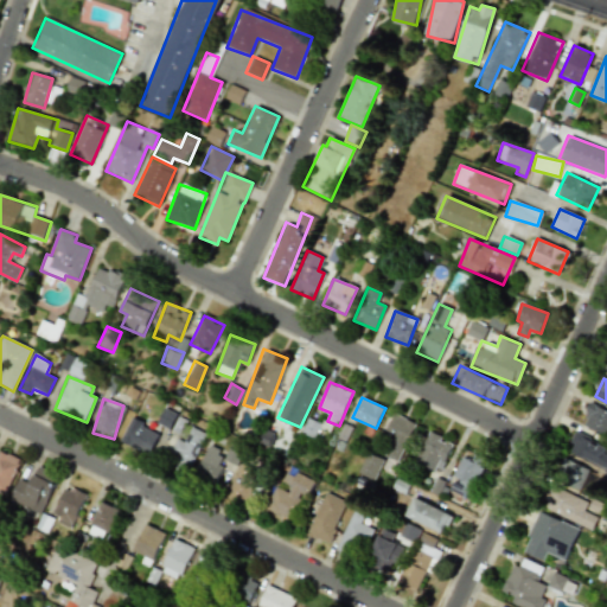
[(581,426),(606,434),(606,410),(589,404),(581,426)]
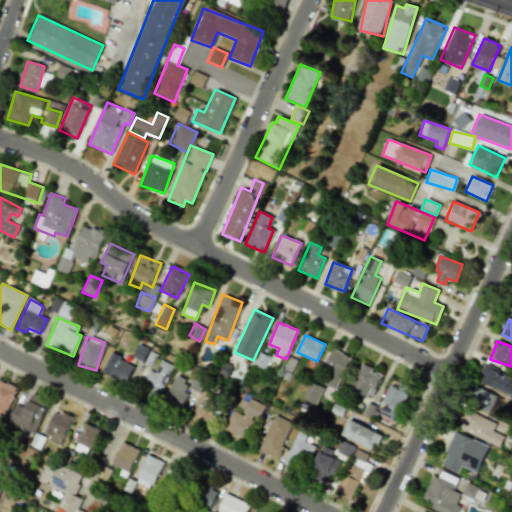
[(132,358),(146,362),(150,349),(137,344),(132,358)]
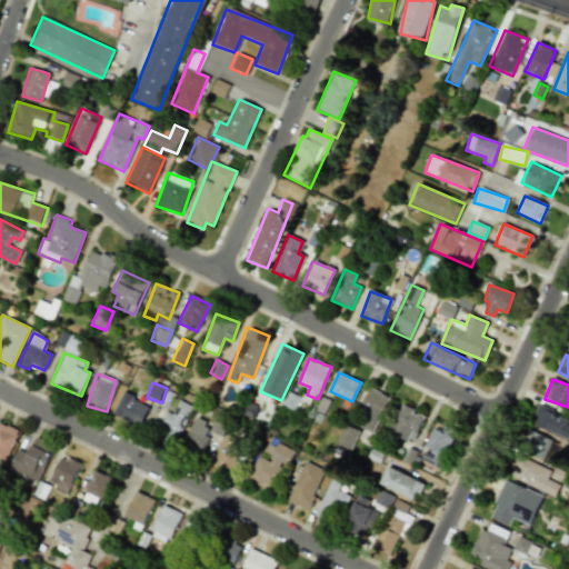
[(389,395),(368,388),(355,425),(376,432),(389,395)]
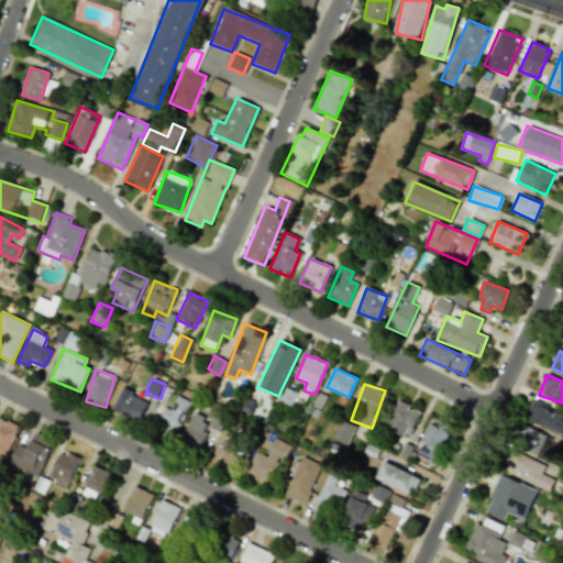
[(140,421),(147,400),(120,389),(111,410),(140,421)]
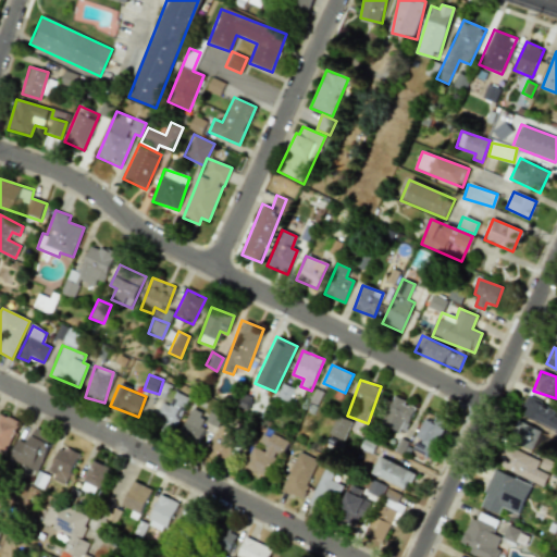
[(169,406),(163,403),(151,428),(170,436),(188,398),(175,392),(169,406)]
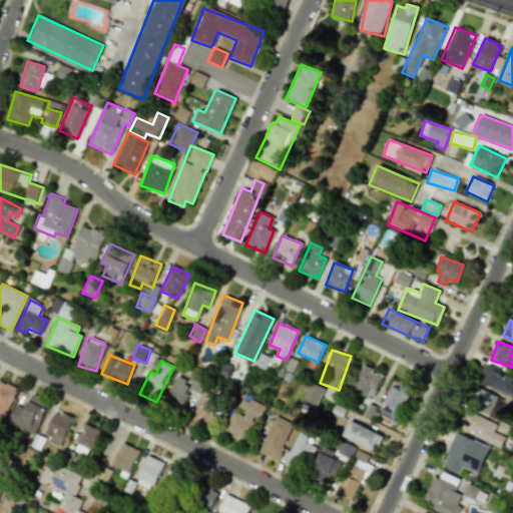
[(352,390),(373,399),(383,376),(373,371),(374,369),(363,364),(352,390)]
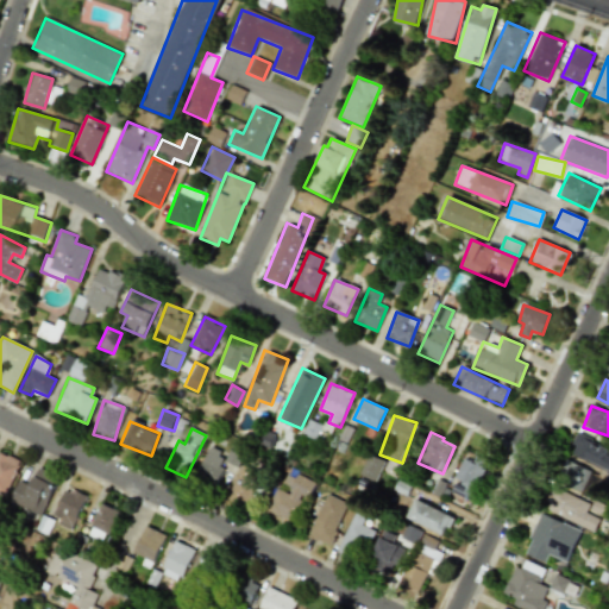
[(567,453),(608,470),(608,449),(576,434),(567,453)]
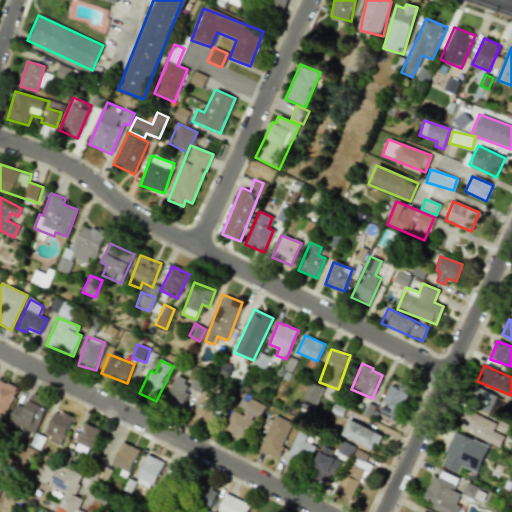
[(175,377),(166,399),(182,405),(190,382),(175,377)]
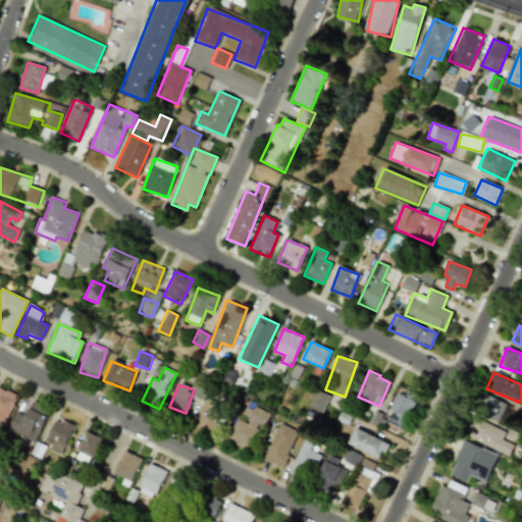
[(0,423),(4,425),(16,395),(0,387),(0,423)]
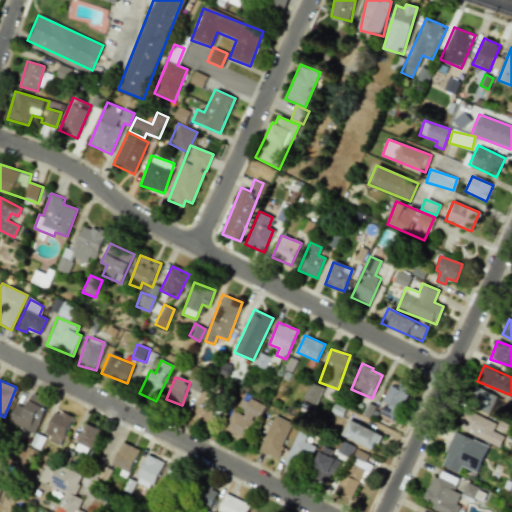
[(316,405),(324,388),(310,382),(302,399),(316,405)]
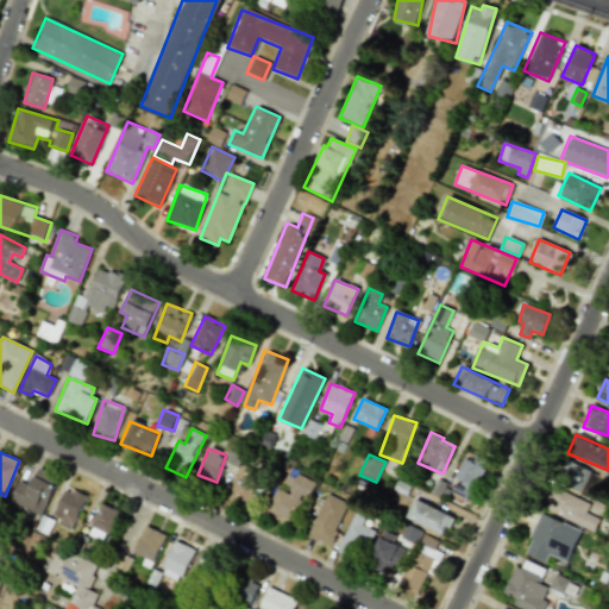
[(454,478),(459,481),(453,493),(469,500),(487,460),(476,456),(472,463),(464,458),(454,478)]
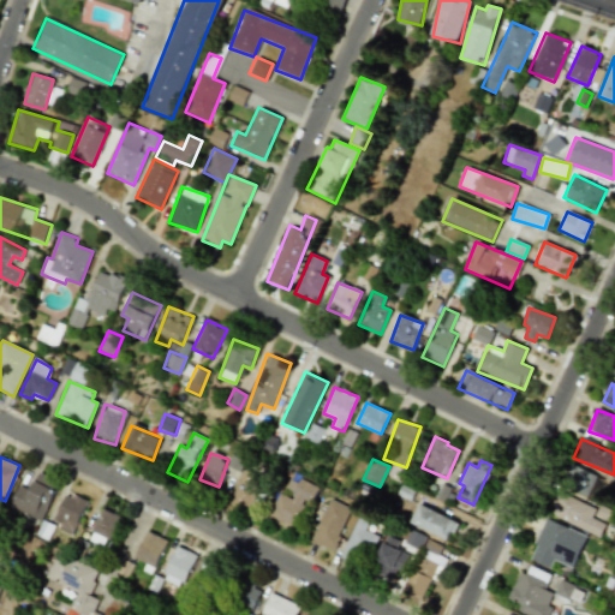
[(586,496),(597,477),(572,464),(562,483),(586,496)]
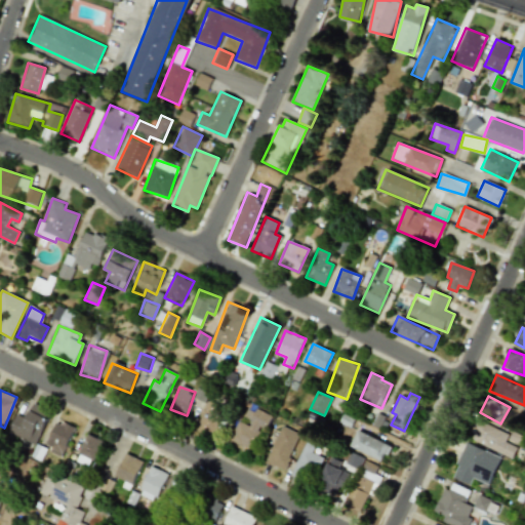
[(211,437),(226,408),(209,400),(195,429),(211,437)]
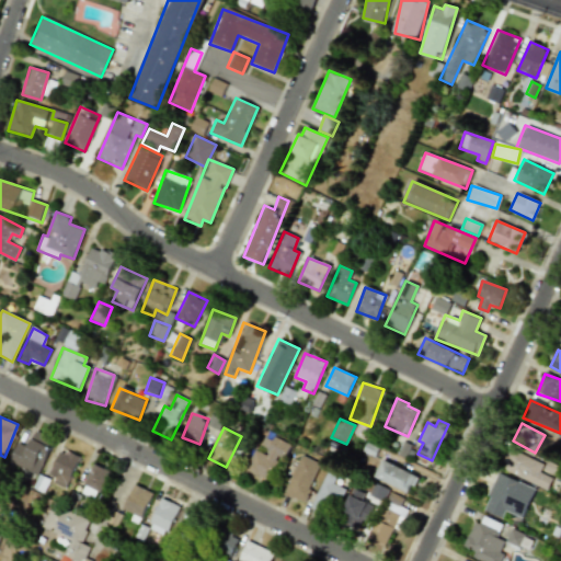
[(36,474),(54,439),(34,431),(26,447),(18,443),(8,461),(36,474)]
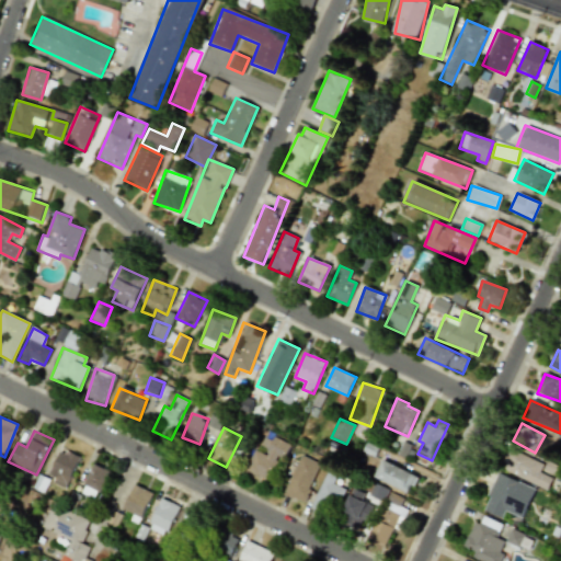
[(255,449),(244,469),(270,482),(281,460),(283,461),(290,445),(274,436),(265,455),(255,449)]
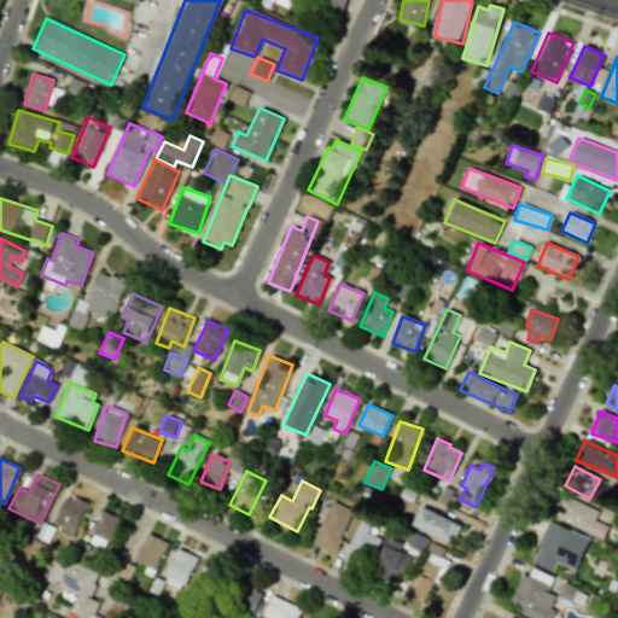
[(604,540),(608,526),(595,520),(599,509),(560,494),(551,517),(604,540)]
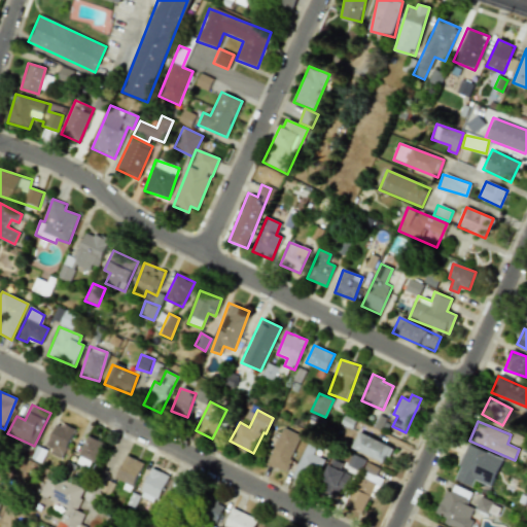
[(56,422),(44,447),(63,455),(74,430),(56,422)]
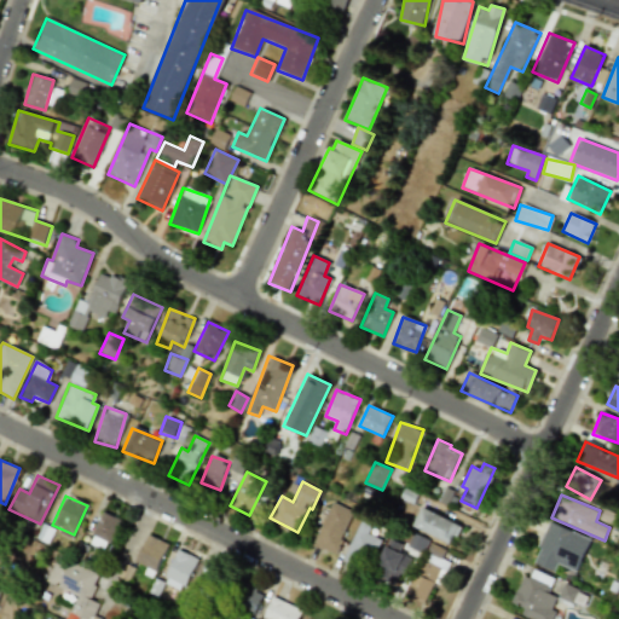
[(335,555),(353,510),(331,502),(313,545),(335,555)]
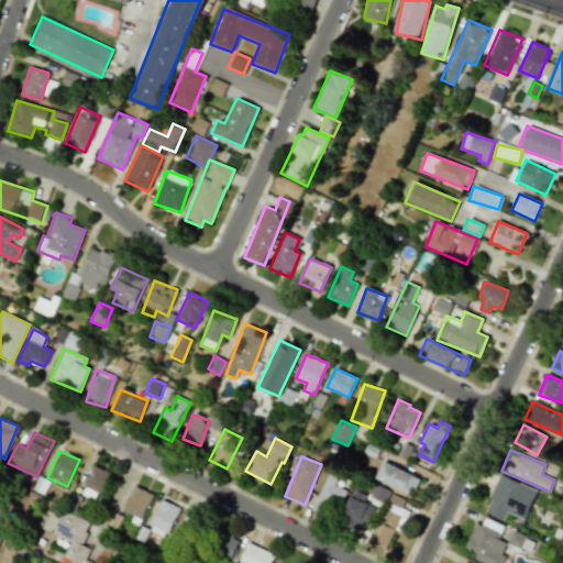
[(419,478),(384,462),(376,478),(411,495),(419,478)]
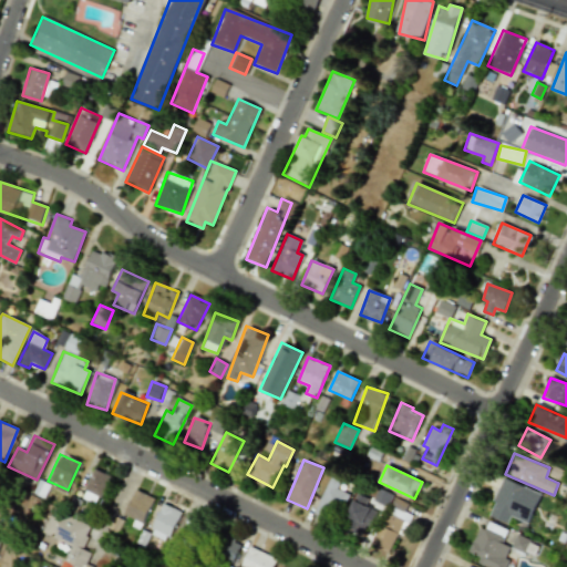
[(96,504),(110,476),(94,468),(81,496),(96,504)]
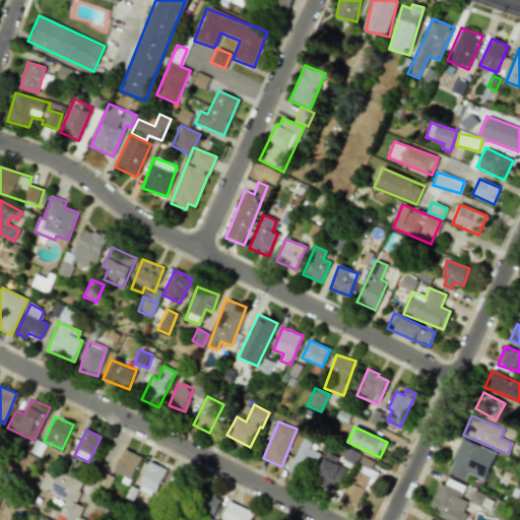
[(310,449),(314,440),(303,436),(288,471),(307,478),(318,452),(310,449)]
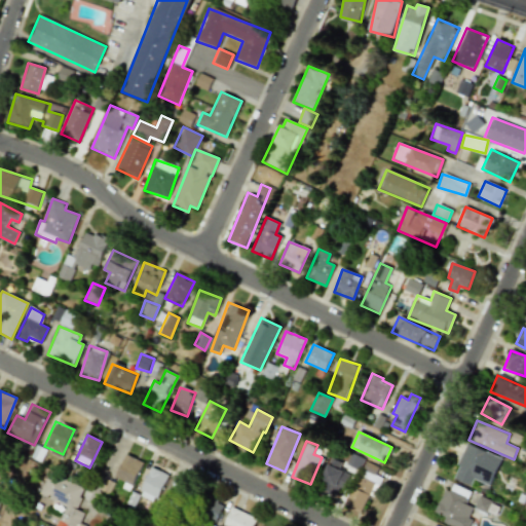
[(452,478),(471,485),(473,479),(490,486),(501,457),(466,444),(452,478)]
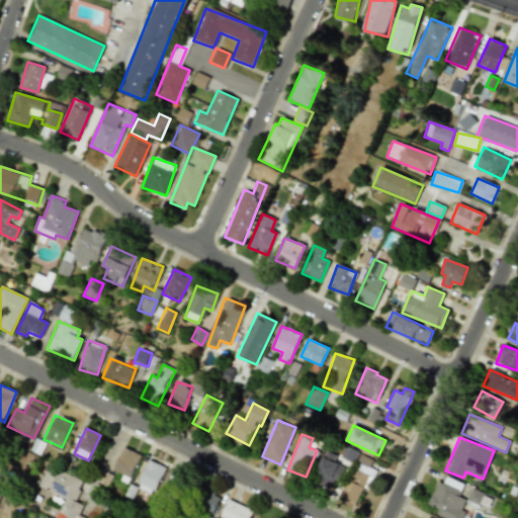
[(358,453),(346,445),(340,456),(352,463),(358,453)]
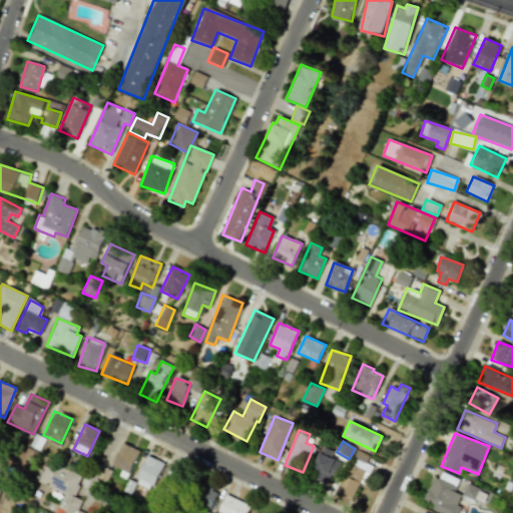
[(129,473),(139,450),(122,443),(112,466),(129,473)]
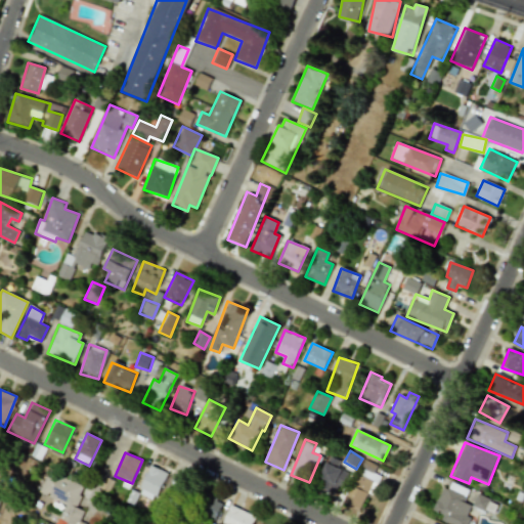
[(343,487),(349,472),(326,462),(319,477),(343,487)]
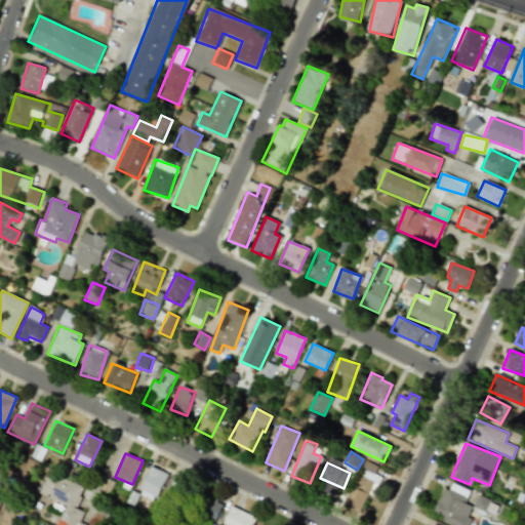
[(156,501),(166,473),(149,466),(138,495),(156,501)]
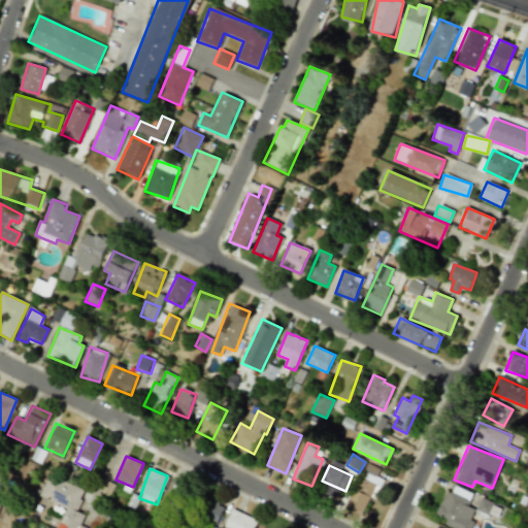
[(376,499),(384,480),(363,471),(349,508),(363,515),(369,496),(376,499)]
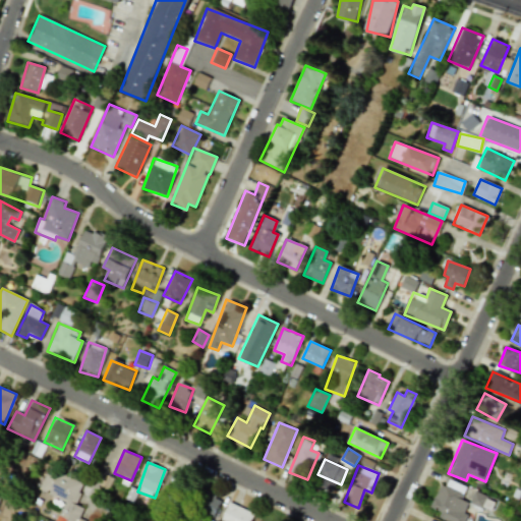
[(37,495),(62,505),(56,520),(77,520),(82,508),(75,505),(83,482),(47,468),(37,495)]
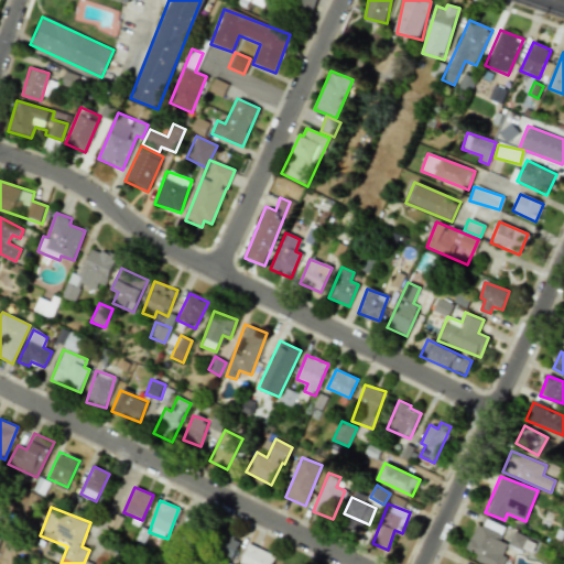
[(198,518),(188,514),(184,527),(194,530),(198,518)]
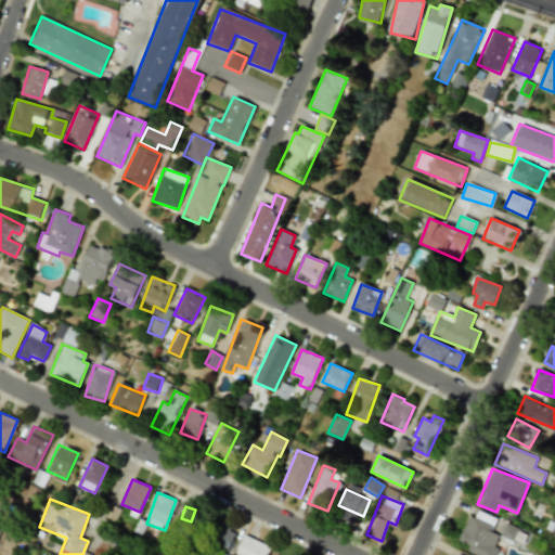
[(491,532),(497,518),(478,512),(475,518),(468,516),(459,540),(469,544),(467,551),(476,554),(494,554),(498,547),(494,546),(499,534),(491,532)]
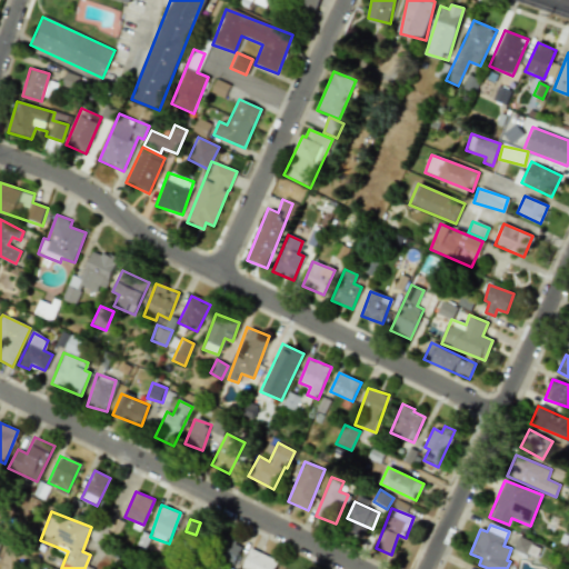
[(242,546),(225,537),(216,555),(233,563),(242,546)]
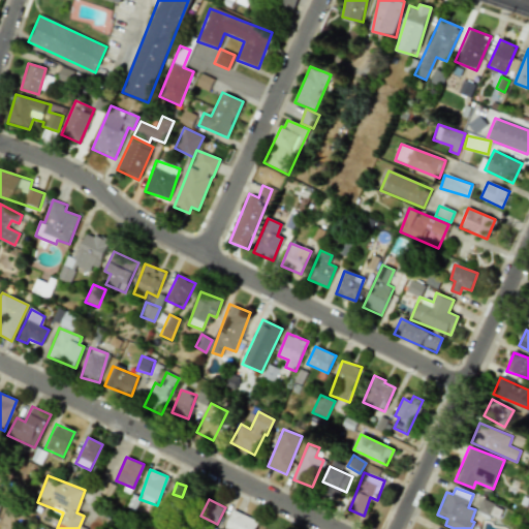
[(492,515),(496,504),(481,499),(477,509),(492,515)]
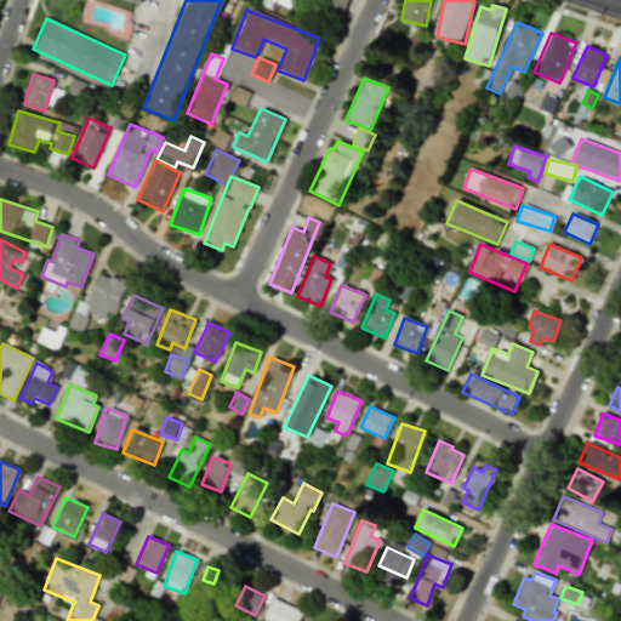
[(298,620),(303,613),(273,598),(263,619),(268,620),(298,620)]
